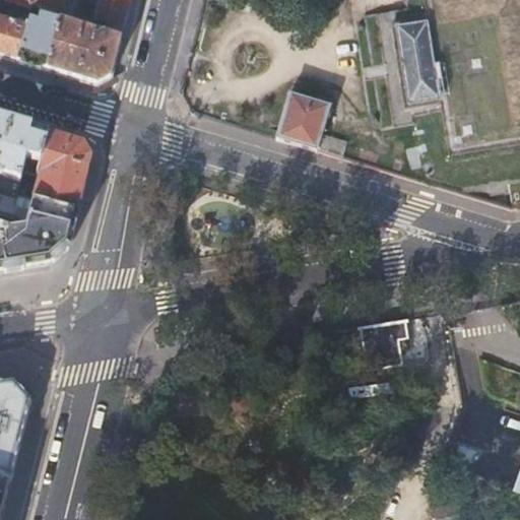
[(34,0),(0,0),(31,9),(34,0)]
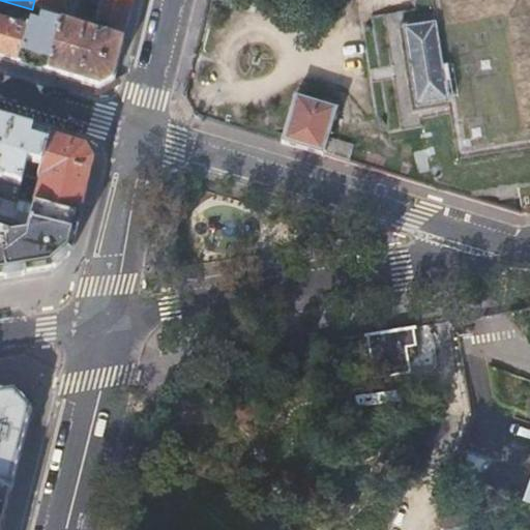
[(34,0),(32,9),(61,17),(65,0),(34,0)]
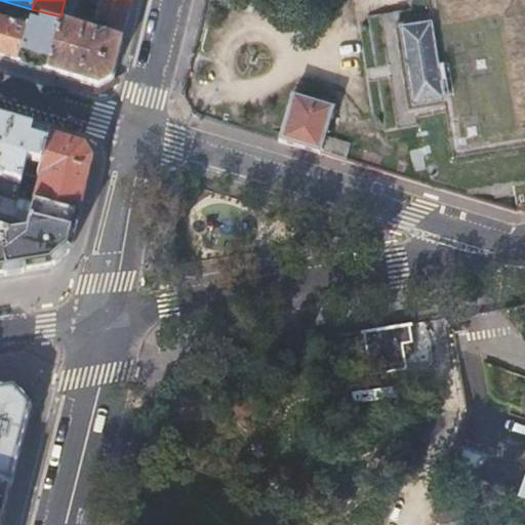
[(72,26),(78,0),(65,0),(61,16),(45,71),(67,78),(94,86),(98,87),(112,79),(121,40),(97,33),(72,26)]
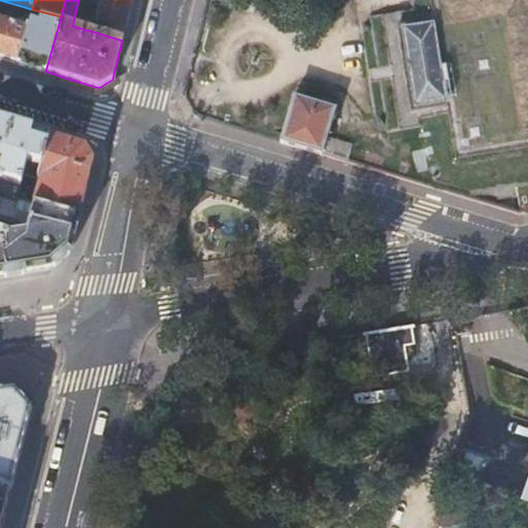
[(527,0),(414,0),(415,4),(400,5),(389,2),(359,7),(381,146),(423,140),(426,160),(431,160),(432,160),(436,162),(437,164),(438,167),(438,168),(438,171),(436,173),(434,175),(430,177),(496,192),(497,190),(527,184),(527,0)]
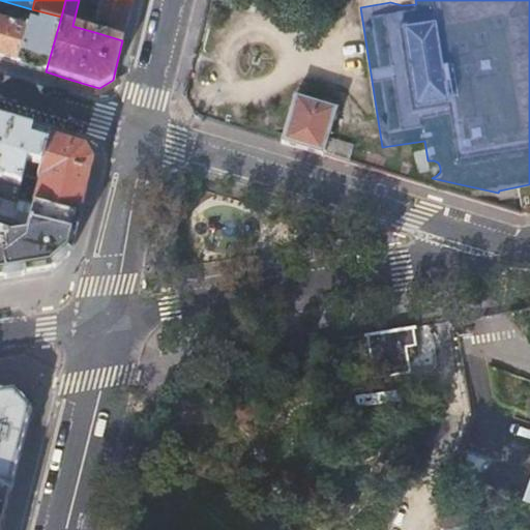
[(122,40),(130,7),(105,1),(102,12),(98,11),(96,24),(100,25),(98,33),(122,40)]
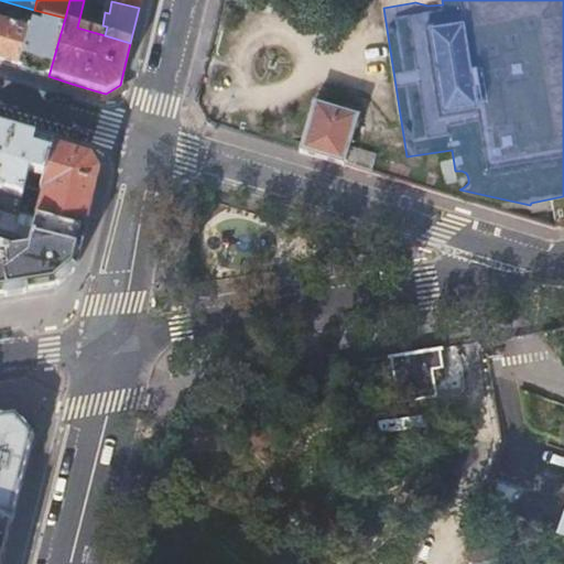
[(65,18),(34,10),(33,15),(30,24),(28,33),(17,67),(31,71),(49,76),(65,18)]
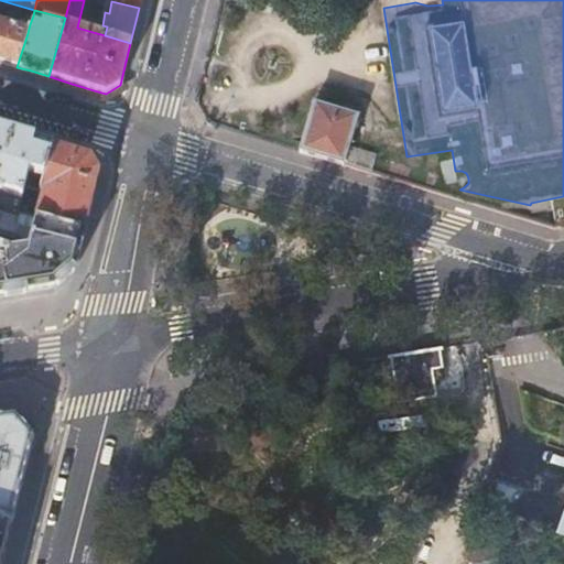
[(24,22),(30,24),(33,15),(25,13),(24,22)]
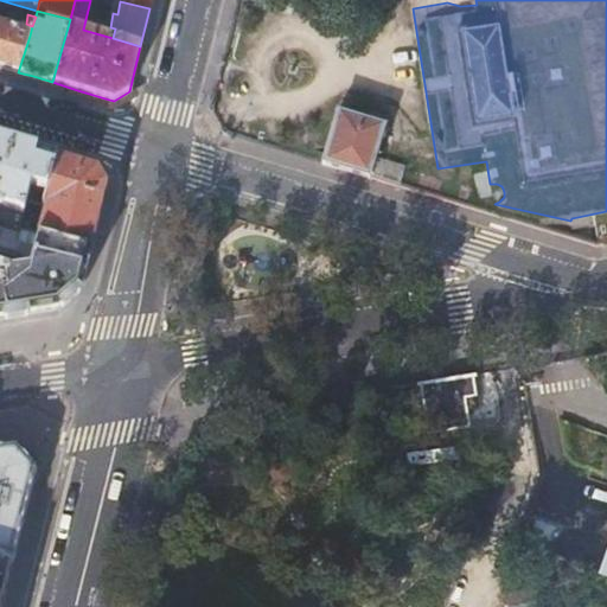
[(30,36),(0,26),(0,65),(18,72),(30,36)]
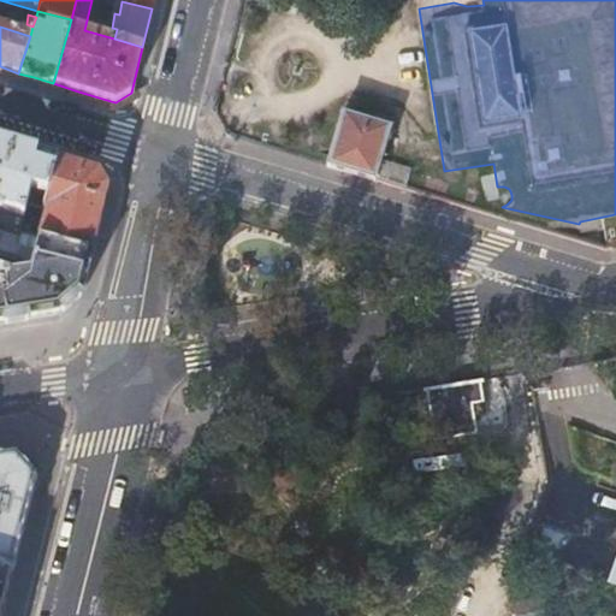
[(380,182),(388,184),(392,161),(381,158),(390,126),(344,113),(327,166),(375,181),(380,182)]
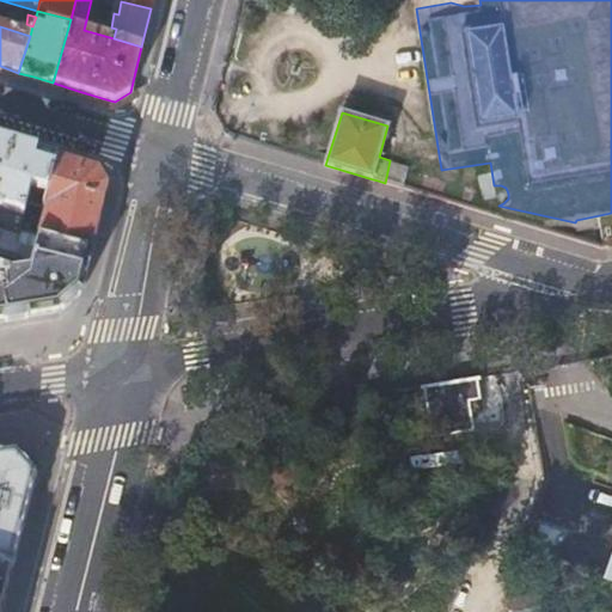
[(0,141),(0,248),(16,252),(18,238),(0,231),(0,207),(24,214),(26,202),(44,208),(56,159),(0,141)]
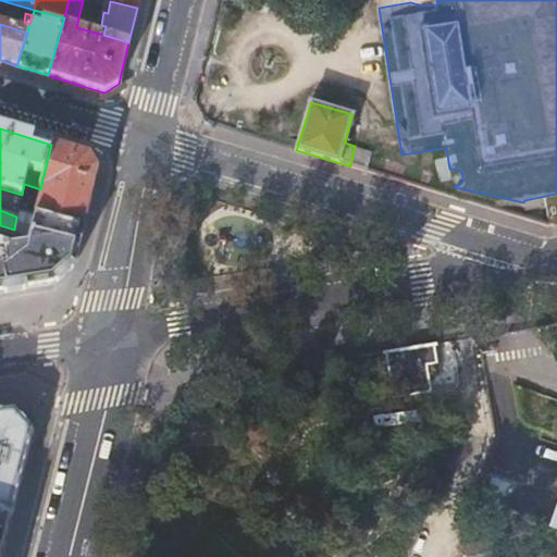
[(69,150),(51,145),(40,189),(39,190),(41,192),(36,215),(83,226),(97,170),(89,156),(69,150)]
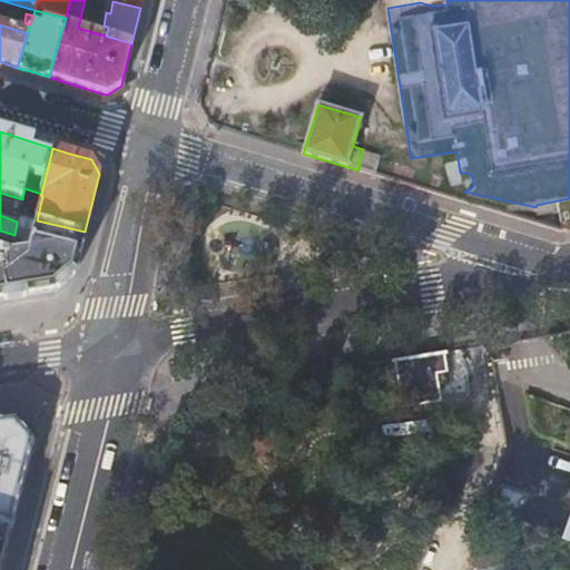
[(569,200),(560,203),(563,231),(569,228),(569,200)]
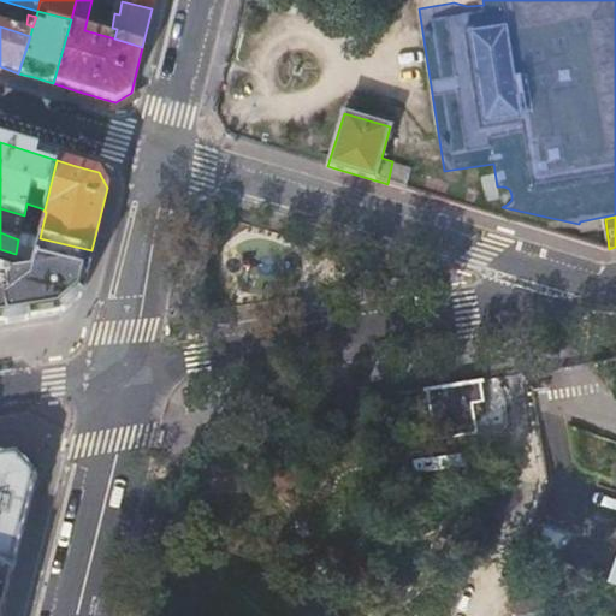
[(0,321),(16,320),(59,313),(82,292),(92,250),(40,238),(31,270),(9,274),(0,271),(0,321)]
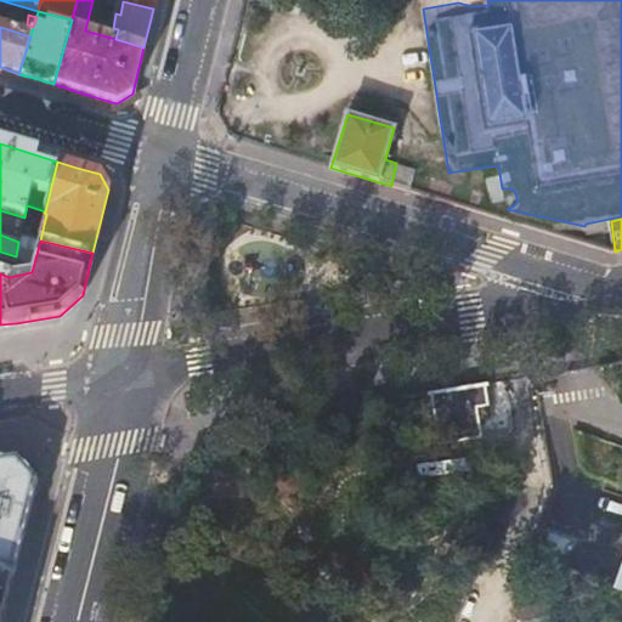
[(16,256),(0,252),(0,258),(16,264),(18,258),(16,256)]
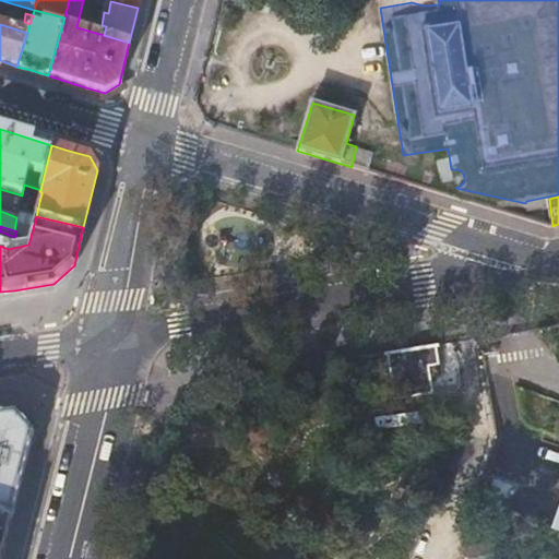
[(385,352),(391,395),(428,389),(425,364),(439,361),(436,344),(385,352)]
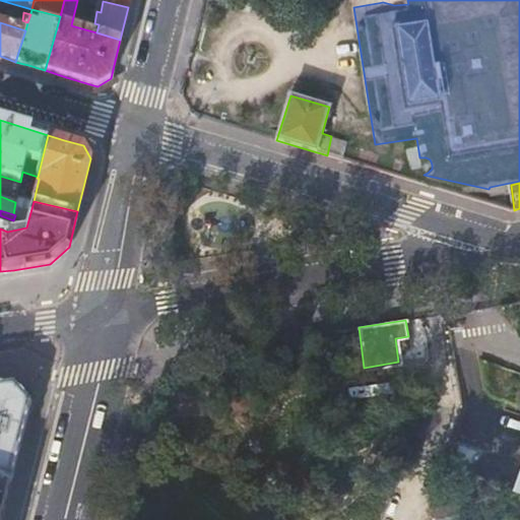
[(21,392),(13,383),(0,384),(0,477),(10,481),(30,401),(21,392)]
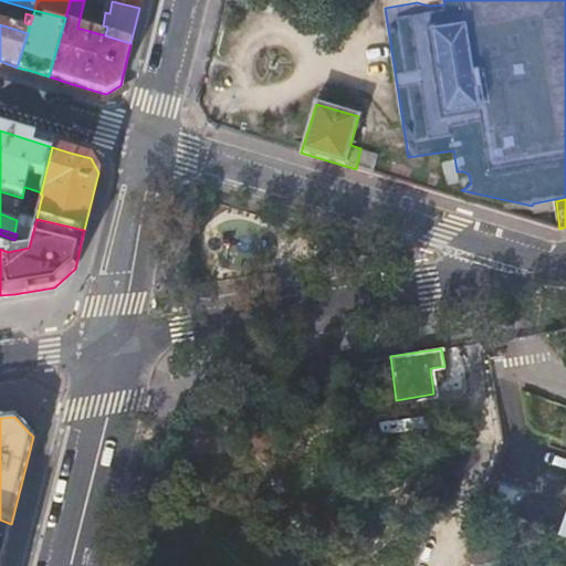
[(1,565),(11,524),(0,520),(0,565),(1,565)]
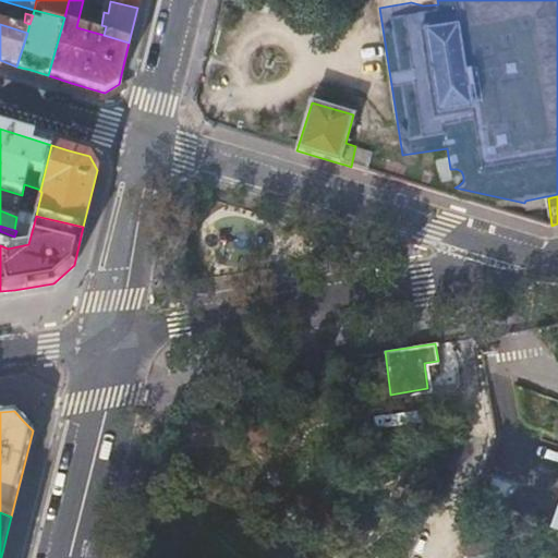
[(545,557),(557,557),(557,525),(545,557)]
